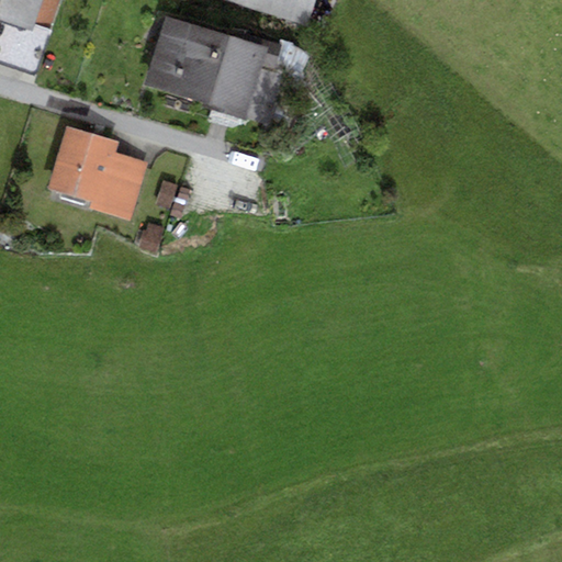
[(0,0),(0,18),(2,19),(30,29),(32,23),(51,30),(60,0),(0,0)]
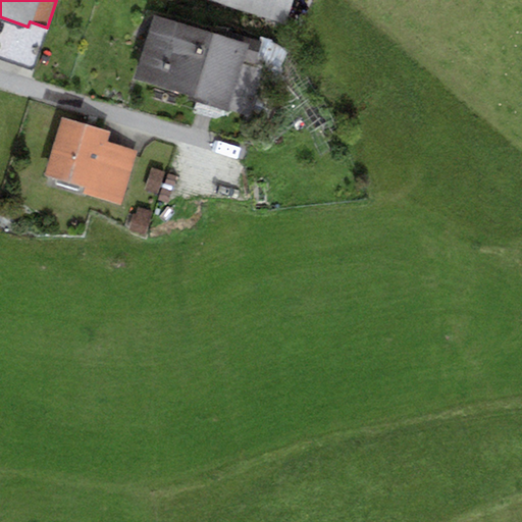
[(184,0),(185,1),(289,28),(296,0),(184,0)]
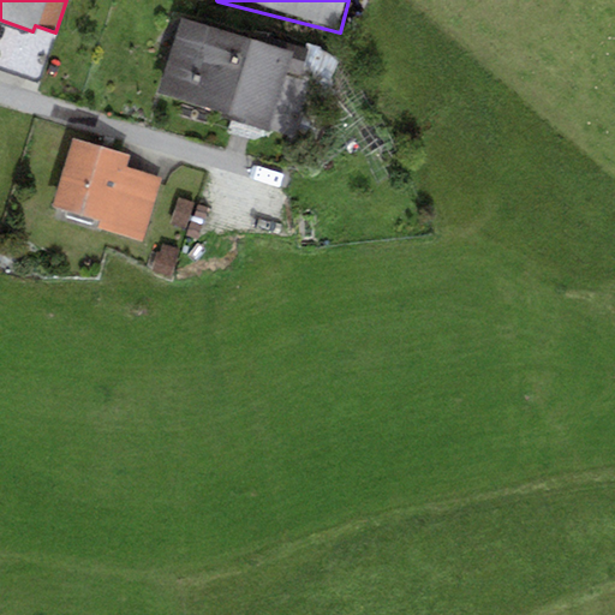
[(177,19),(154,95),(298,138),(314,84),(285,75),(286,71),(300,75),(309,48),(278,39),(274,49),(177,19)]
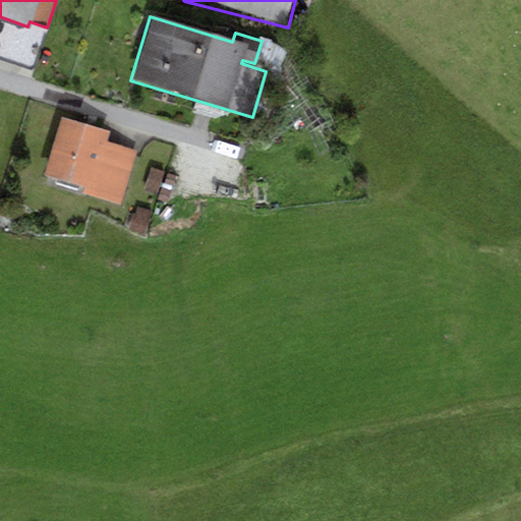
[(27,26),(2,17),(0,24),(0,58),(30,68),(34,65),(47,27),(30,21),(27,26)]
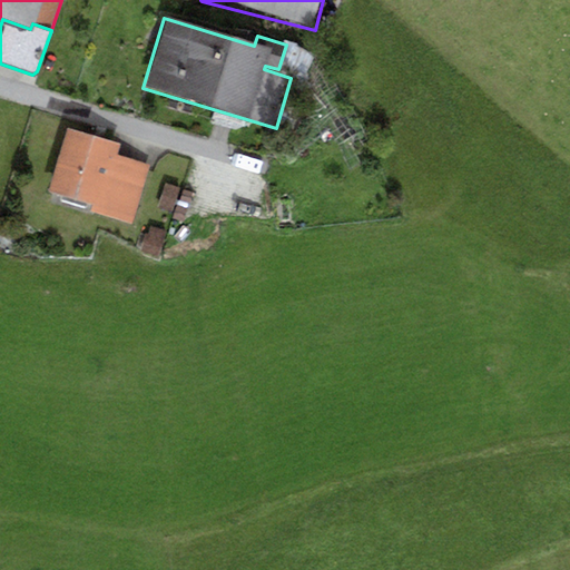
[(119,145),(68,129),(49,189),(92,203),(90,212),(135,225),(153,165),(117,154),(119,145)]
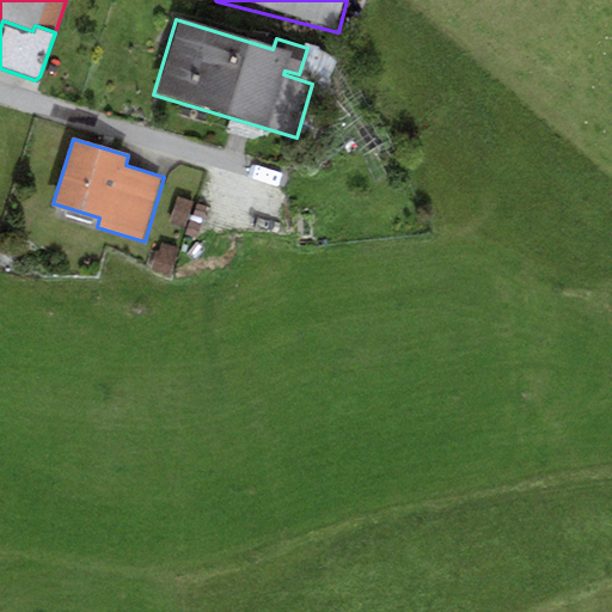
[(191,202),(177,197),(169,222),(183,227),(191,202)]
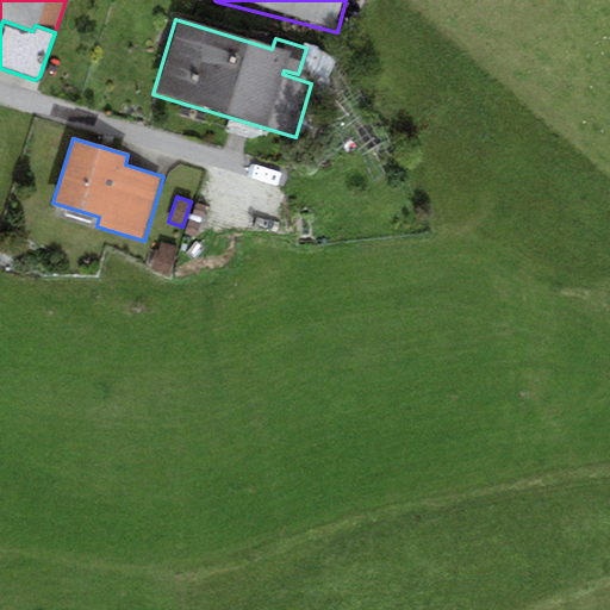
[(155,248),(149,269),(169,275),(176,247),(162,242),(160,249),(155,248)]
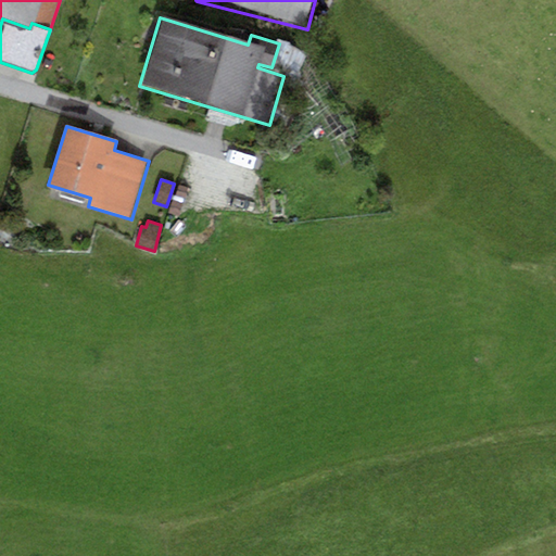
All buildings are outlined.
